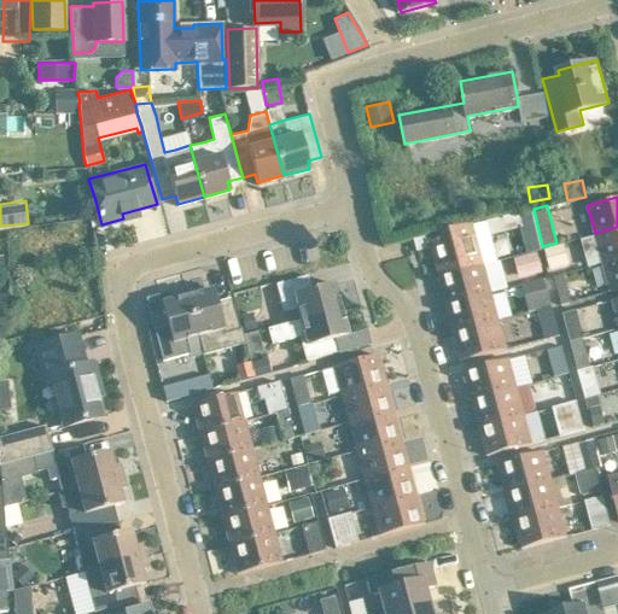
[(534,209),(519,212),(523,226),(529,250),(542,246),(534,209)]
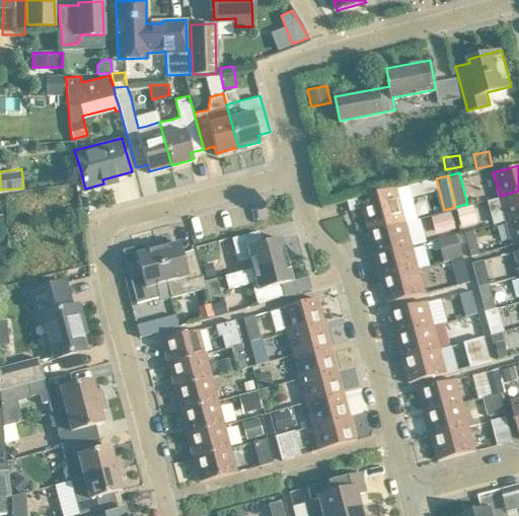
[(362,196),(365,206),(363,207),(369,230),(406,221),(419,217),(410,183),(362,196)]
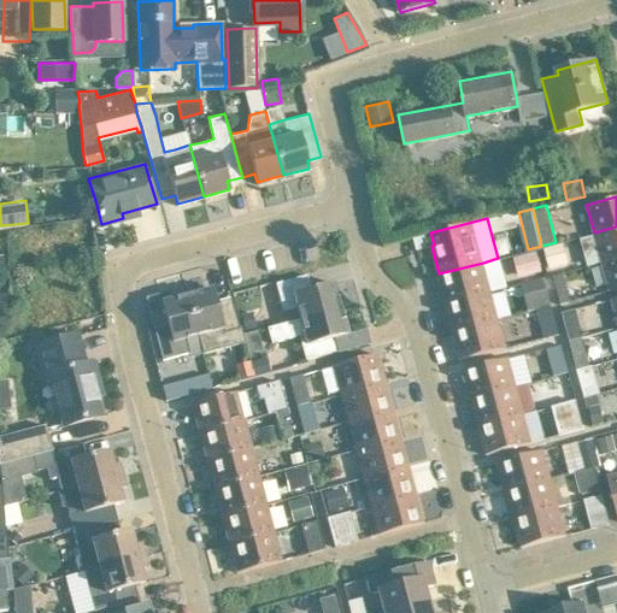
[(87,220),(36,227),(39,245),(89,239),(87,220)]
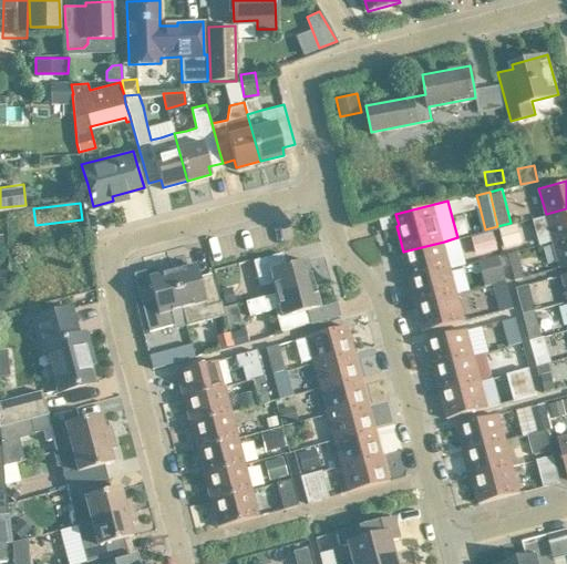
[(546,215),(534,219),(540,243),(553,239),(553,241),(566,236),(566,208),(546,214),(546,215)]
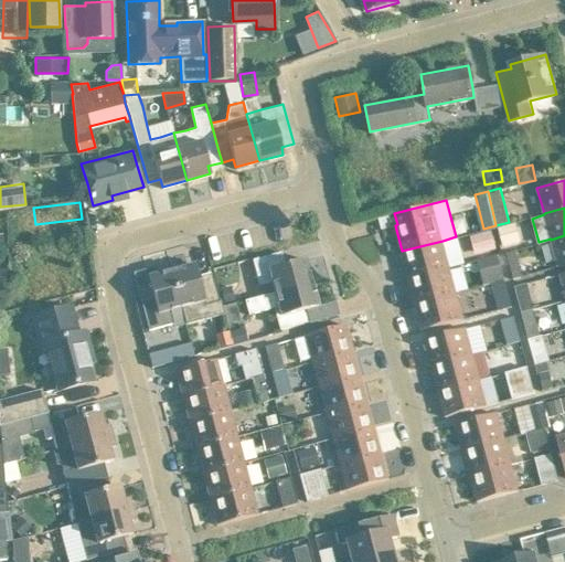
[(511,223),(498,226),(502,245),(515,242),(511,223)]
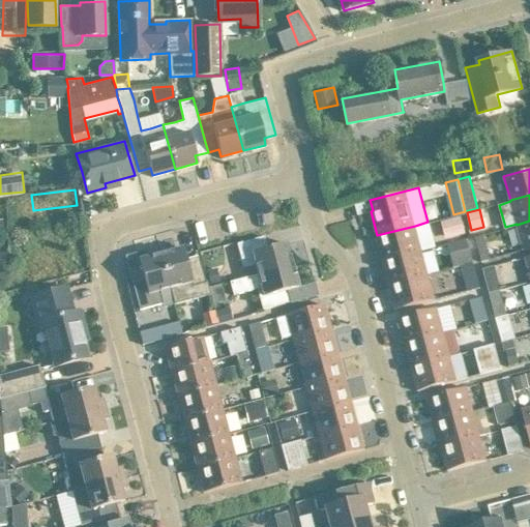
[(461,214),(445,218),(450,236),(465,232),(461,214)]
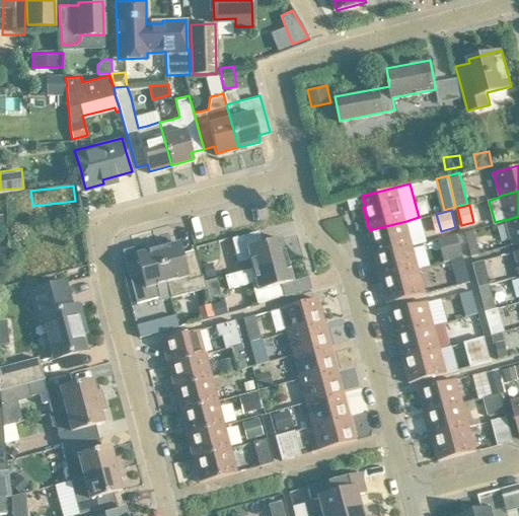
[(16,224),(6,225),(7,251),(9,251),(17,250),(18,250),(23,250),(23,251),(23,255),(24,263),(34,262),(33,260),(52,258),(51,249),(66,247),(65,246),(64,236),(69,235),(69,234),(66,234),(66,230),(65,230),(64,215),(64,213),(42,215),(43,219),(30,221),(30,220),(25,221),(21,222),(21,219),(19,219),(20,224),(16,225),(16,224)]
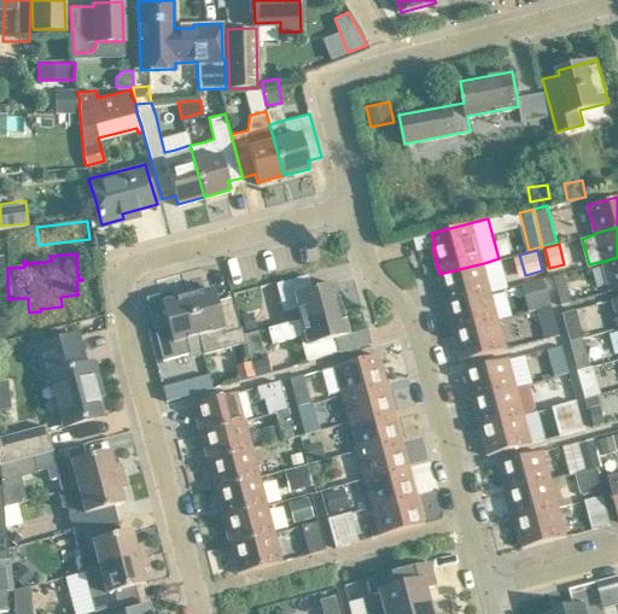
[(617,257),(602,262),(610,290),(617,287),(617,257)]
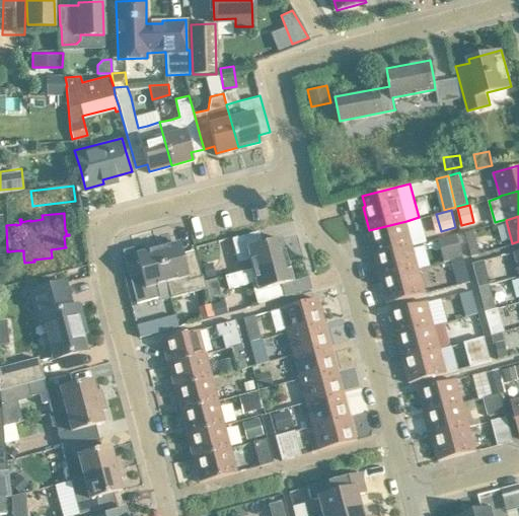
[(406,221),(369,230),(375,254),(413,244),(406,221)]
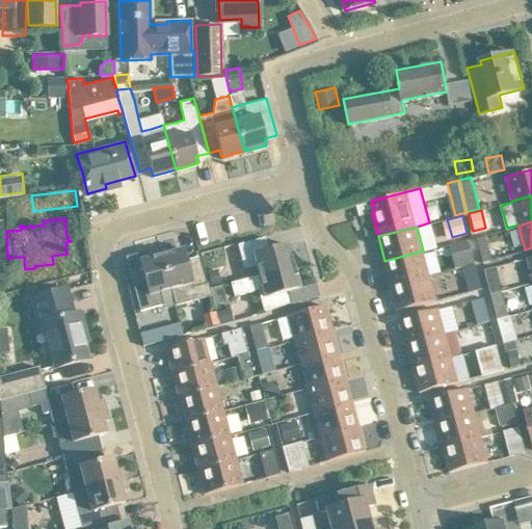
[(486,234),(477,236),(483,260),(493,258),(486,234)]
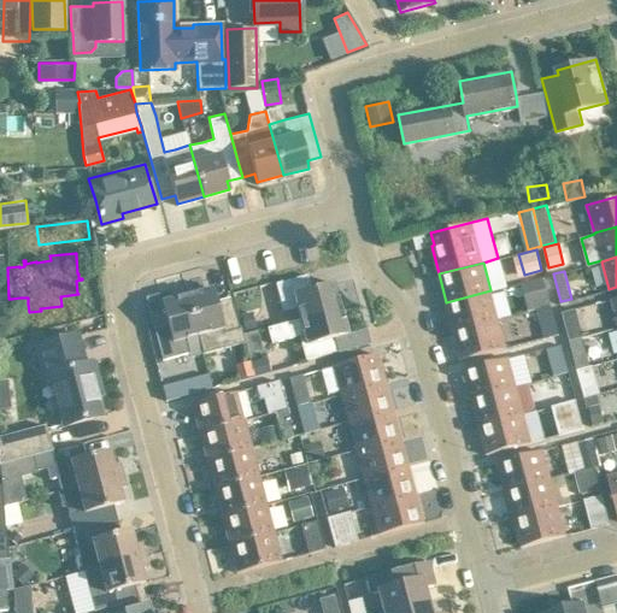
[(297,306),(299,317),(300,318),(341,306),(334,281),(311,287),(307,272),(276,282),(283,310),(297,306)]
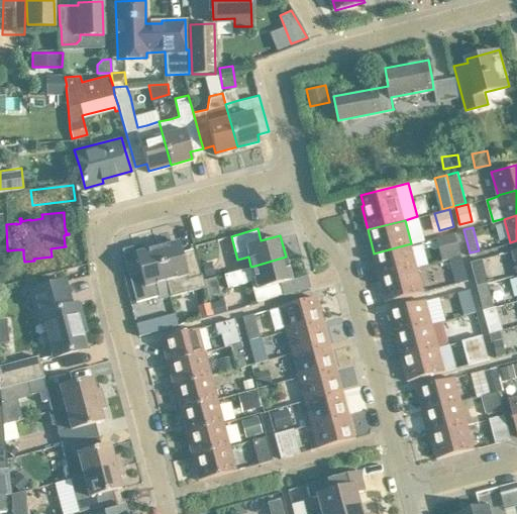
[(455,231),(436,236),(442,260),(449,259),(461,255),(455,231)]
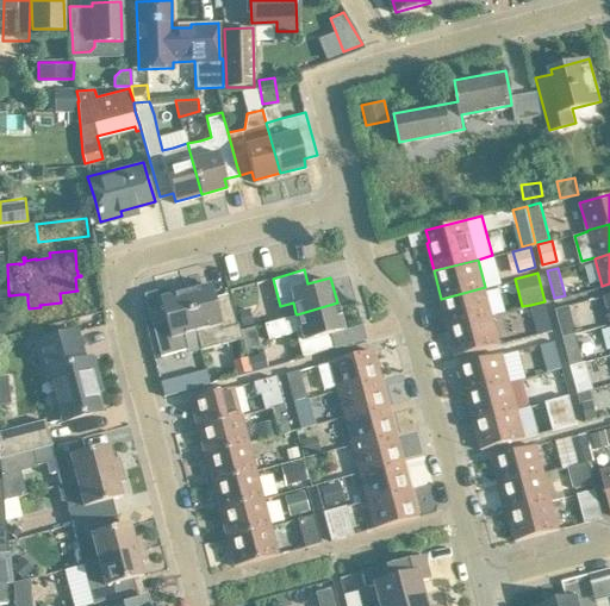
[(184,289),(199,347),(242,336),(238,322),(236,323),(228,293),(215,297),(211,282),(184,289)]
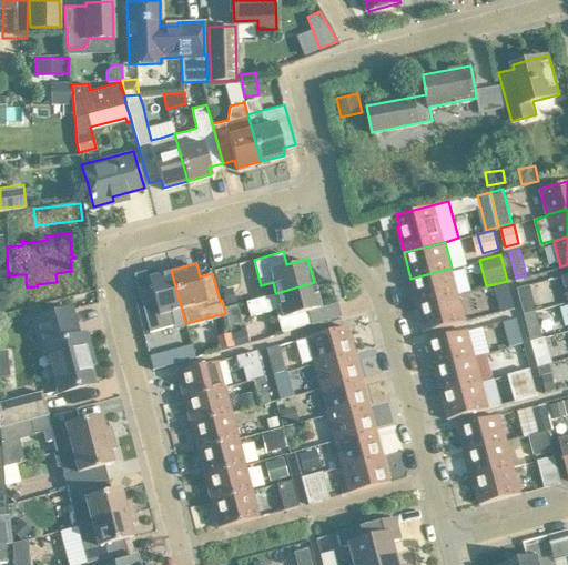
[(452,268),(411,279),(418,304),(458,294),(452,268)]
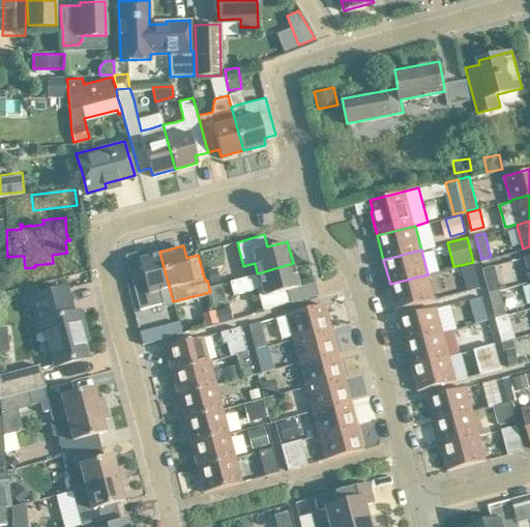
[(142,270),(129,273),(139,308),(164,301),(166,303),(173,301),(159,252),(139,258),(142,270)]
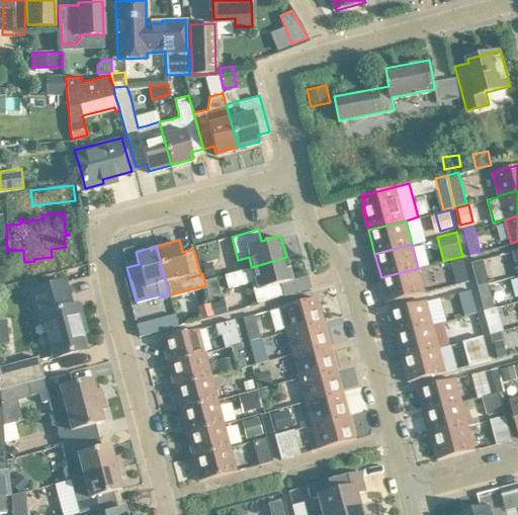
[(462,256),(450,259),(456,283),(468,280),(462,256)]
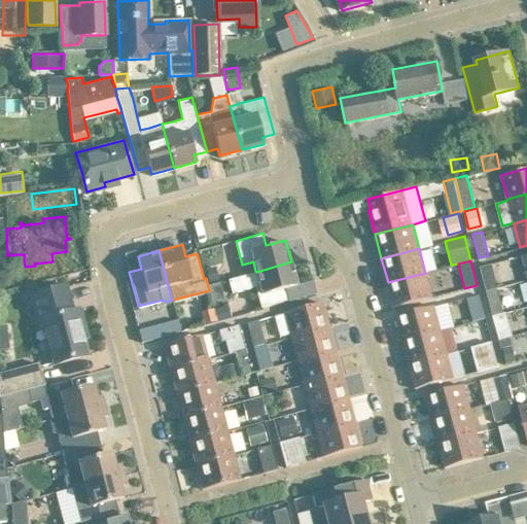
[(291,262),(256,272),(255,271),(230,278),(232,291),(254,284),(260,307),(288,300),(285,287),(297,284),(291,262)]
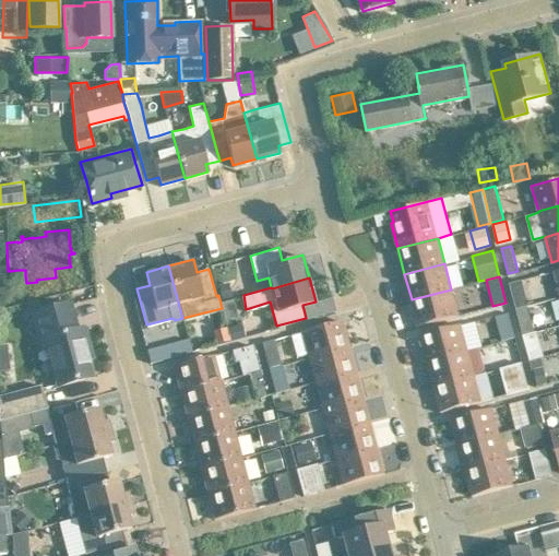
[(522,279),(509,282),(515,307),(516,307),(527,305),(522,279)]
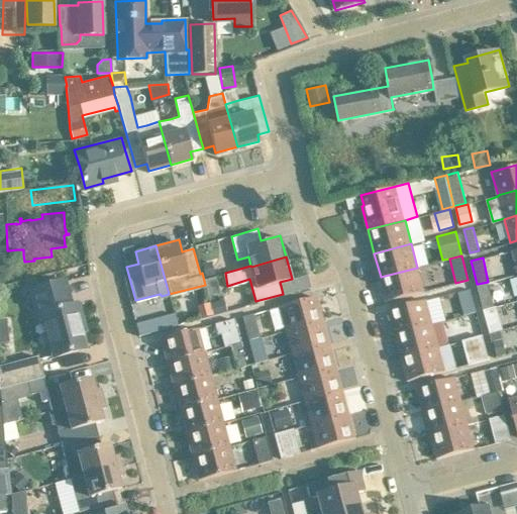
[(210,260),(201,263),(205,275),(214,273),(210,260)]
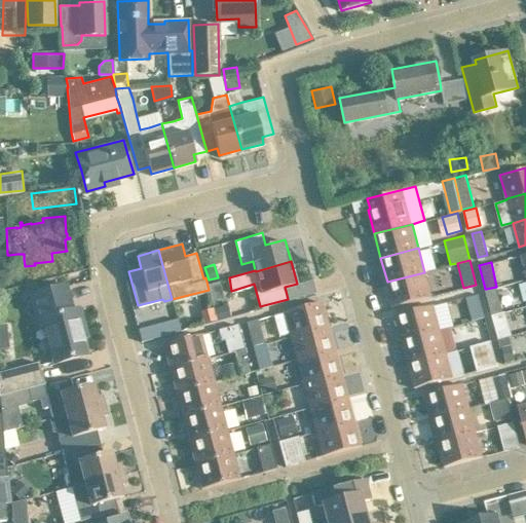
[(424,272),(387,282),(393,306),(430,296),(424,272)]
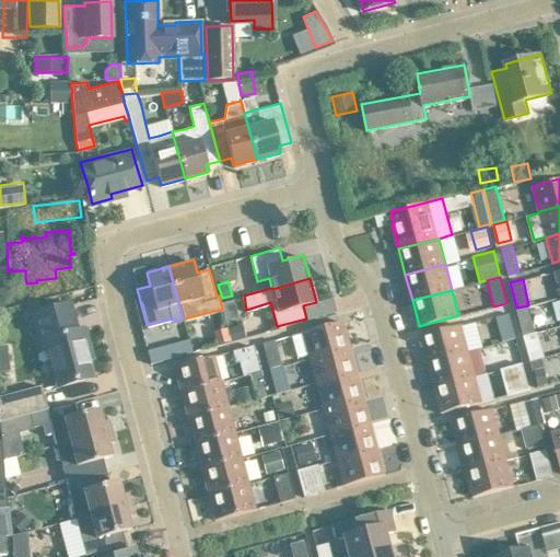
[(45,346),(56,386),(93,376),(85,347),(90,346),(84,327),(78,328),(71,302),(31,313),(41,347),(45,346)]
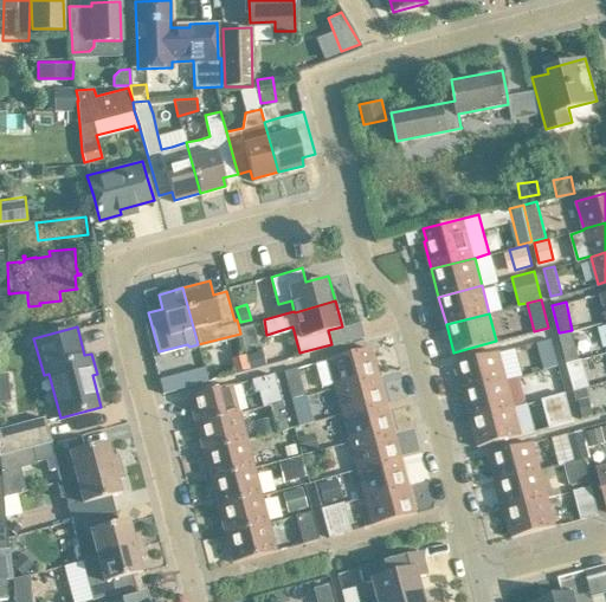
[(572,330),(560,332),(565,353),(578,349),(572,330)]
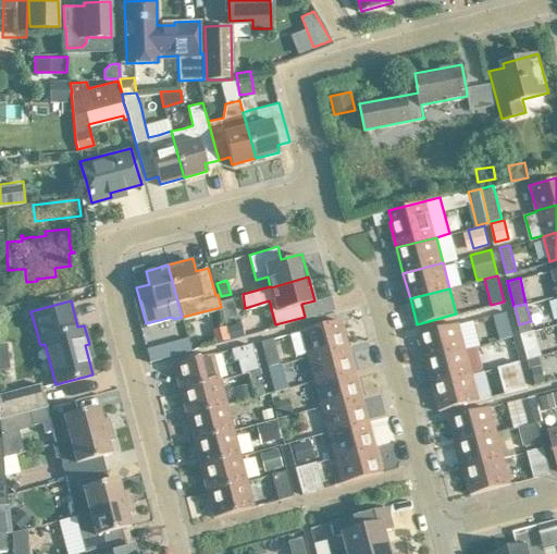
[(507,309),(493,314),(499,339),(514,334),(507,309)]
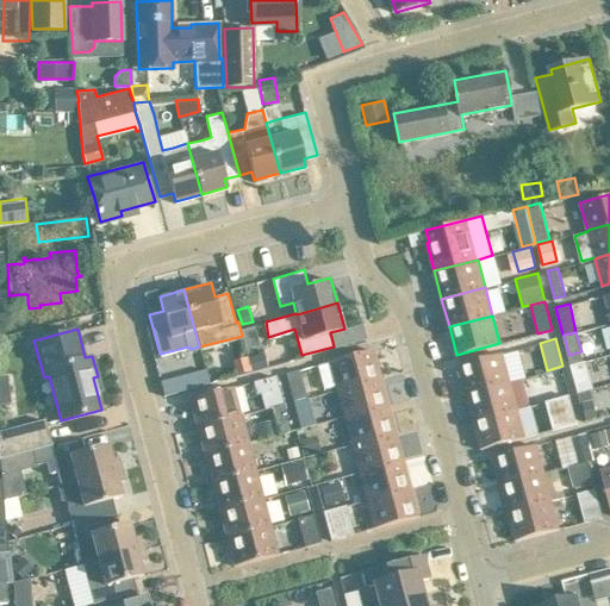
[(373,348),(329,360),(336,388),(380,376),(373,348)]
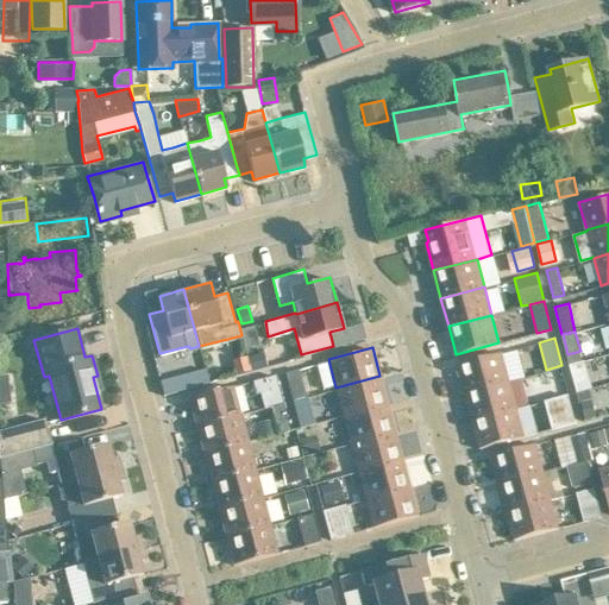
[(263,348),(246,353),(250,370),(268,365),(263,348)]
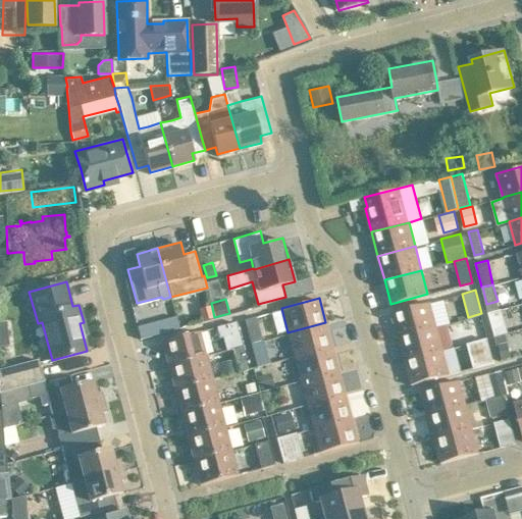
[(430,302),(393,312),(399,336),(436,326),(430,302)]
